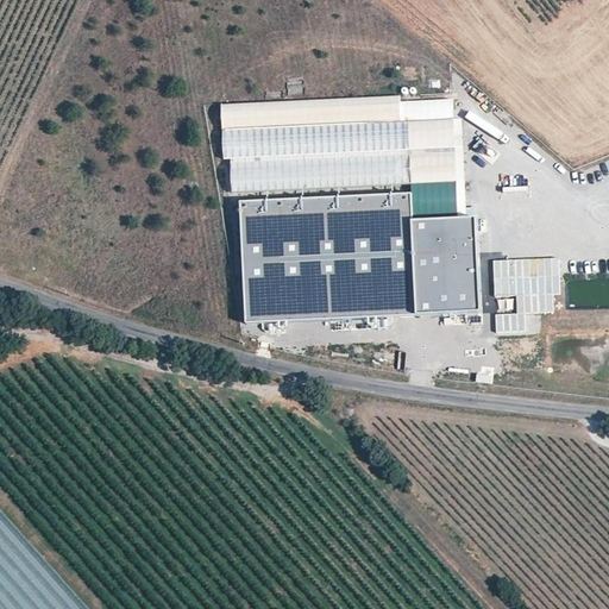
[(223,131),(453,118),(452,100),(400,102),(399,95),(221,106),(223,131)]
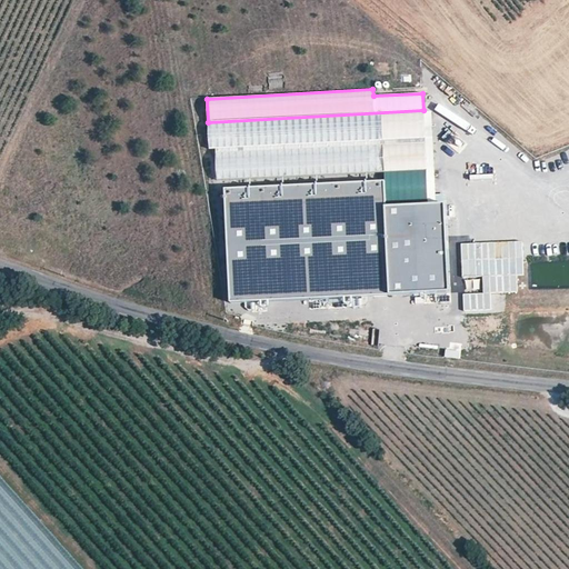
[(423,110),(208,122),(209,149),(215,149),(382,139),(425,137),(423,110)]
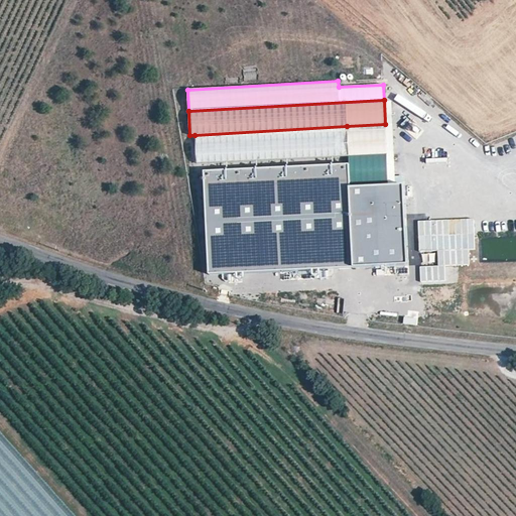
[(385,124),(347,126),(349,156),(387,154),(385,124)]
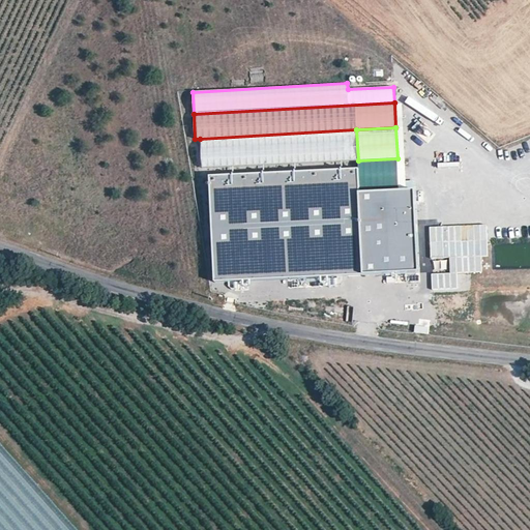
[(201,168),(358,160),(356,129),(200,139),(201,168)]
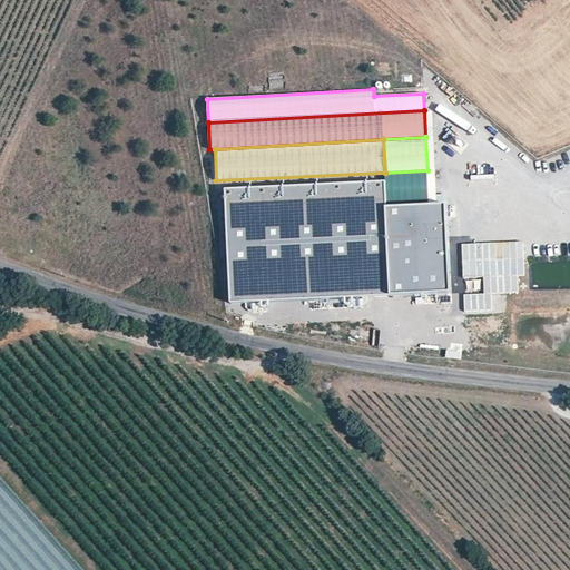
[(392,183),(229,193),(236,310),(460,297),(455,210),(394,214),(392,183)]
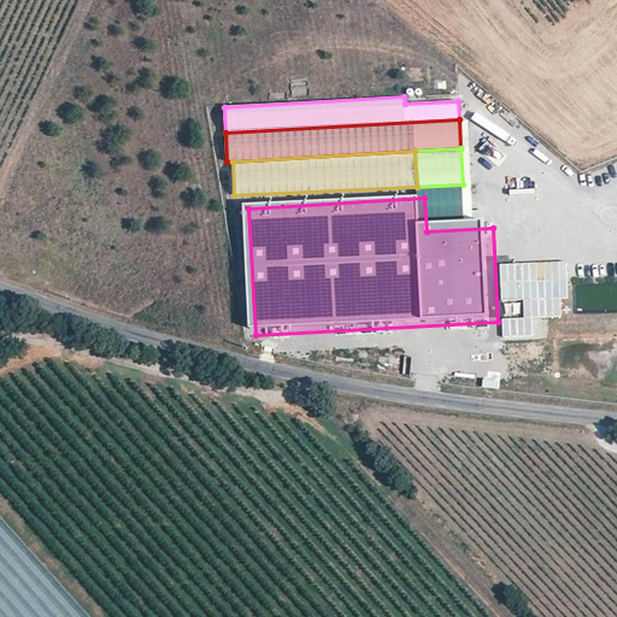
[(565,262),(499,264),(500,299),(522,298),(523,318),(560,316),(559,299),(566,298),(565,262)]
